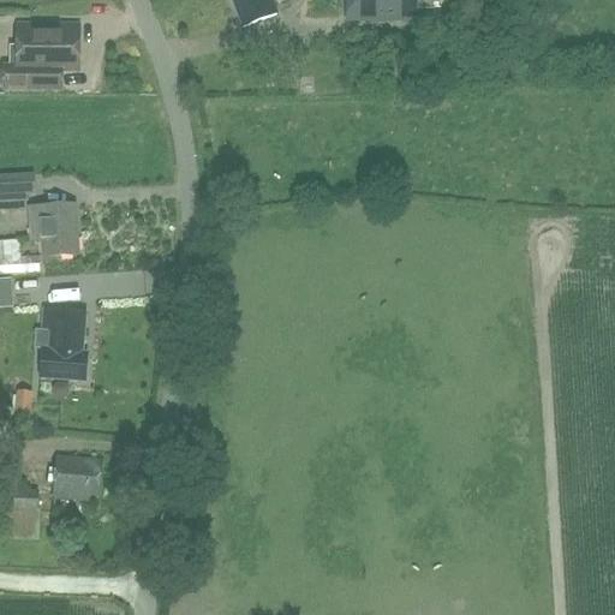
[(232,0),(243,27),(275,15),(270,1),(274,0),(232,0)]
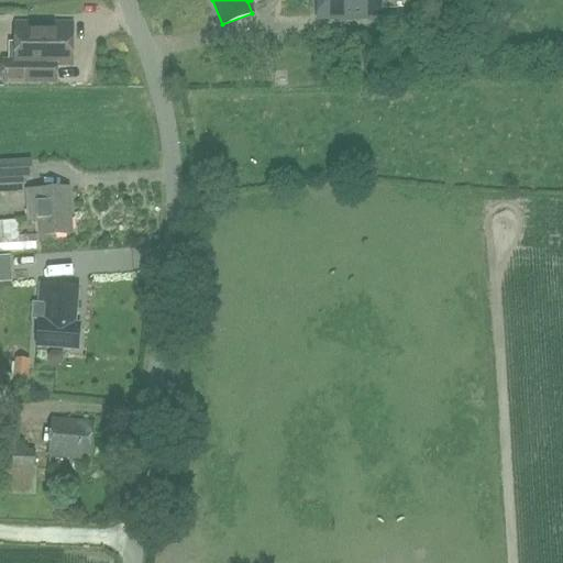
[(412,20),(412,0),(276,0),(276,19),(412,20)]
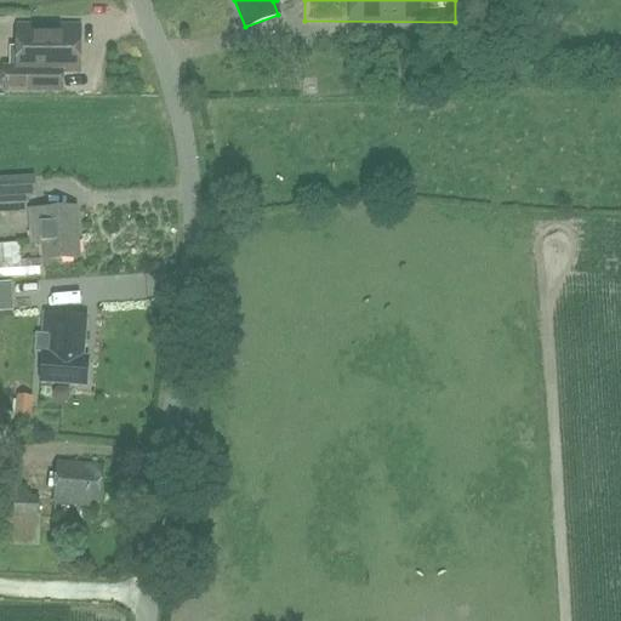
[(79,72),(79,26),(17,26),(17,47),(10,47),(10,67),(3,67),(3,90),(62,90),(62,72),(79,72)]
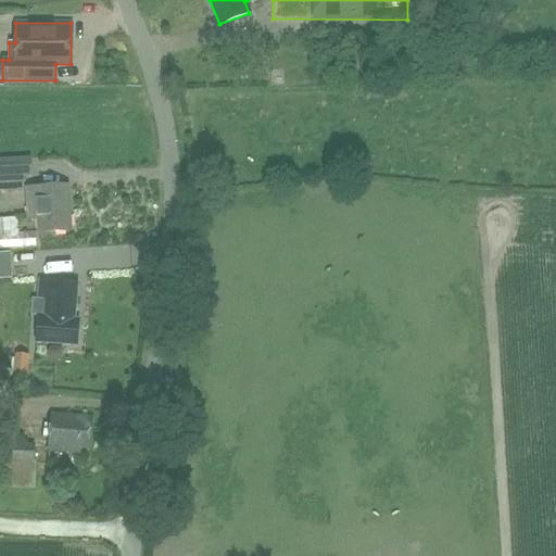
[(0,190),(23,189),(22,176),(32,176),(30,158),(0,160),(0,190)]
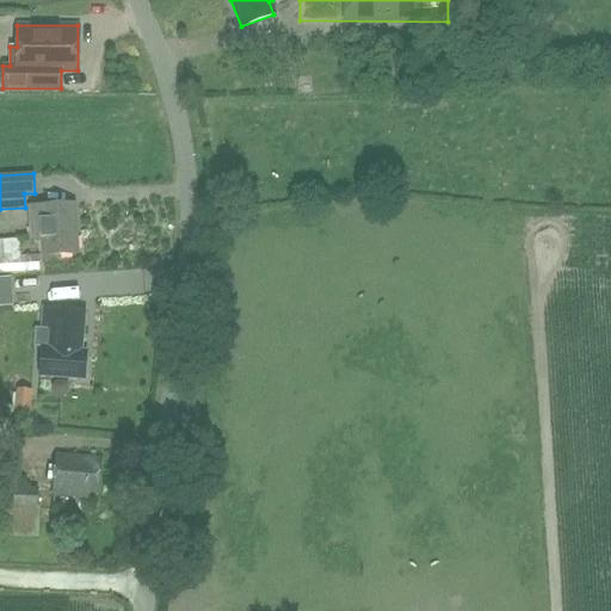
[(42,255),(76,254),(74,204),(29,208),(30,240),(41,239),(42,255)]
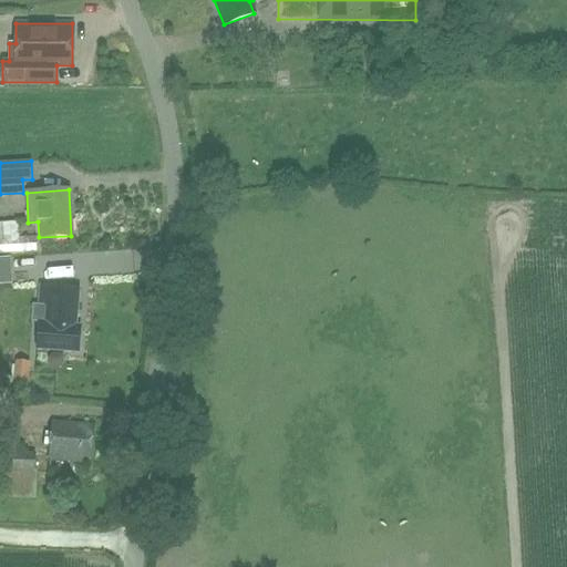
[(0,253),(35,251),(35,237),(19,238),(18,222),(0,222),(0,253)]
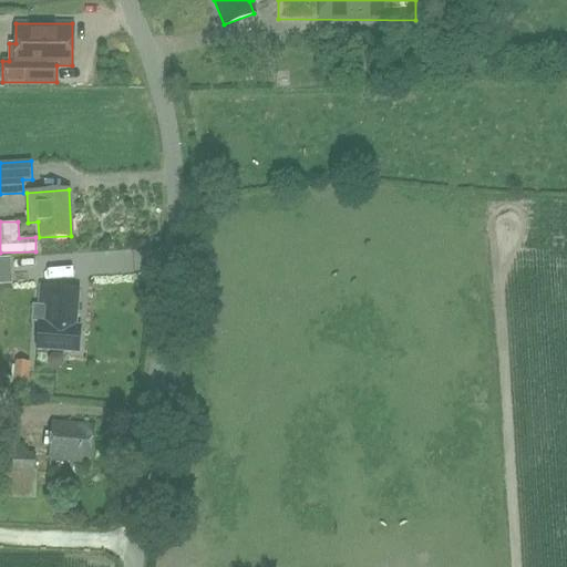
[(4,284),(21,286),(23,272),(7,269),(4,284)]
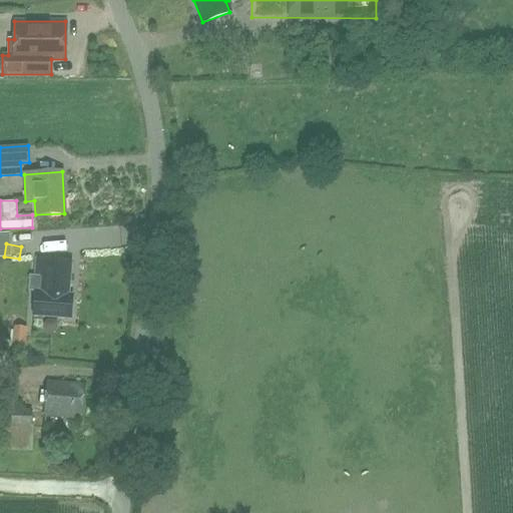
[(32,316),(70,319),(72,295),(68,295),(71,261),(36,258),(34,276),(19,274),(17,291),(30,292),(29,300),(34,300),(32,316)]
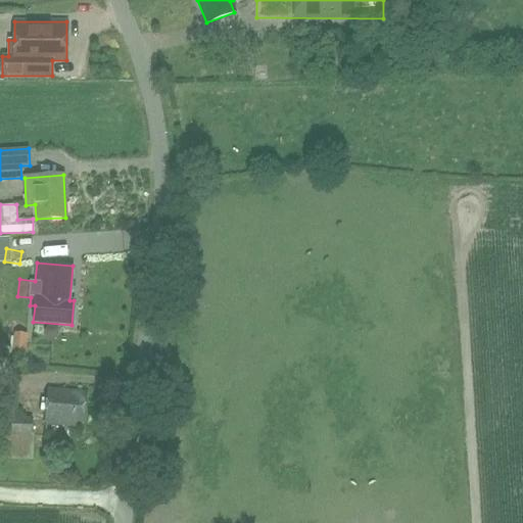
[(25,355),(27,335),(14,334),(12,354),(25,355)]
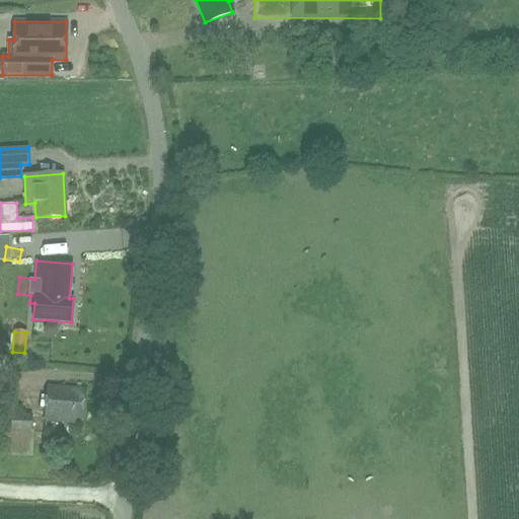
[(0,414),(5,414),(3,455),(29,456),(30,433),(31,415),(16,415),(18,376),(0,374),(0,414)]
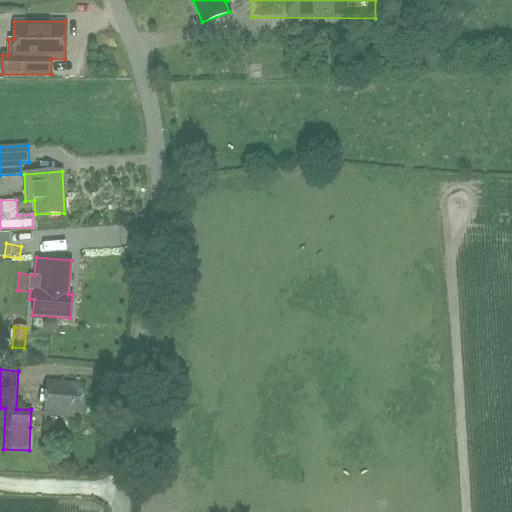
[(81,418),(84,384),(47,381),(44,415),(81,418)]
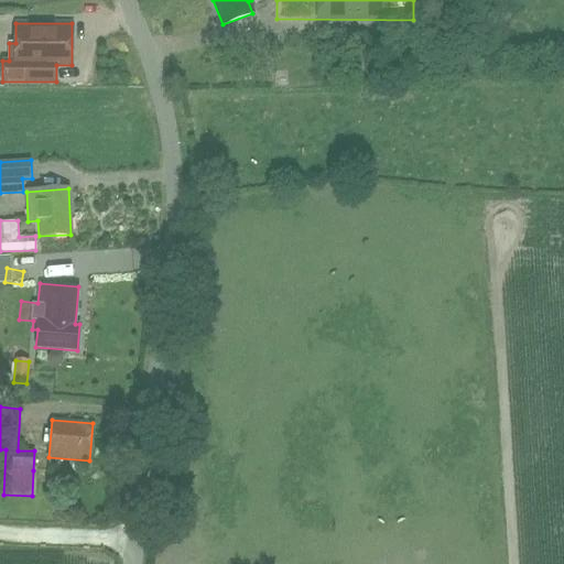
[(45,485),(57,486),(58,473),(46,472),(45,485)]
